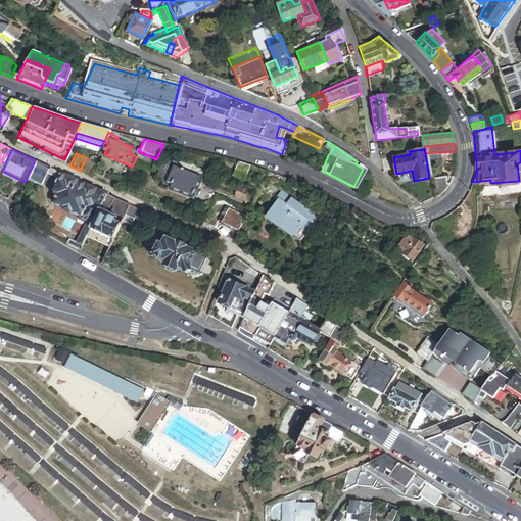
[(80,171),(88,175),(94,162),(86,158),(80,171)]
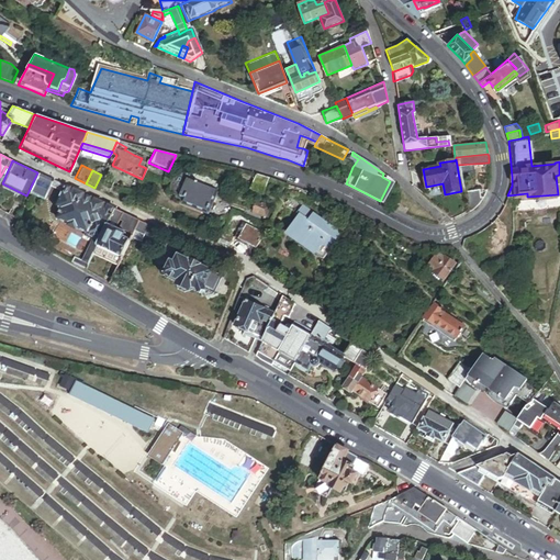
[(180,201),(205,211),(214,189),(174,171),(166,190),(182,197),(180,201)]
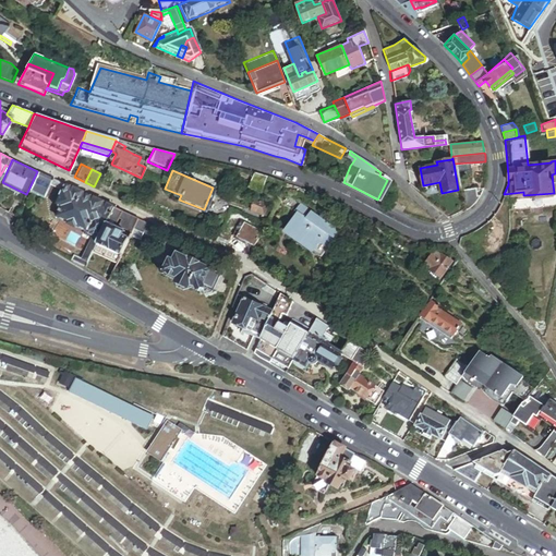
[(103,226),(106,220),(112,206),(37,171),(28,190),(43,196),(49,182),(61,188),(55,201),(60,203),(53,216),(87,231),(89,227),(99,232),(103,226)]
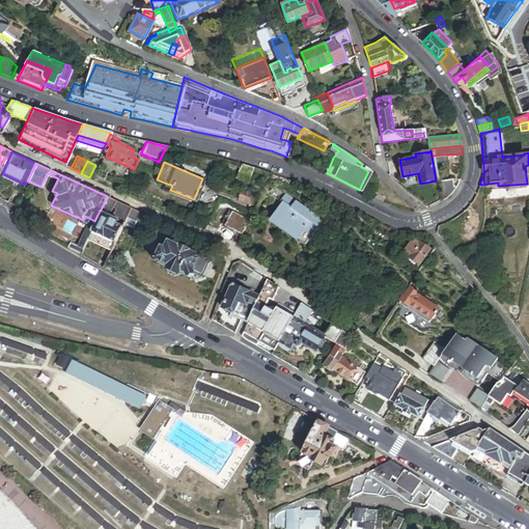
[(234,181),(246,184),(251,166),(239,163),(234,181)]
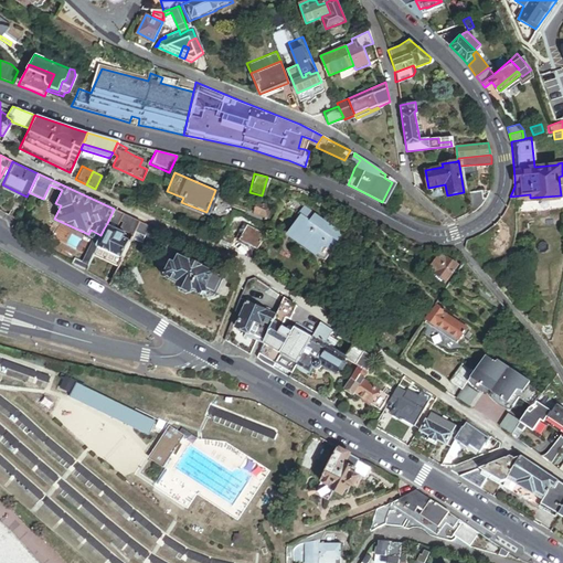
[(16,195),(18,192),(2,184),(0,189),(16,195)]
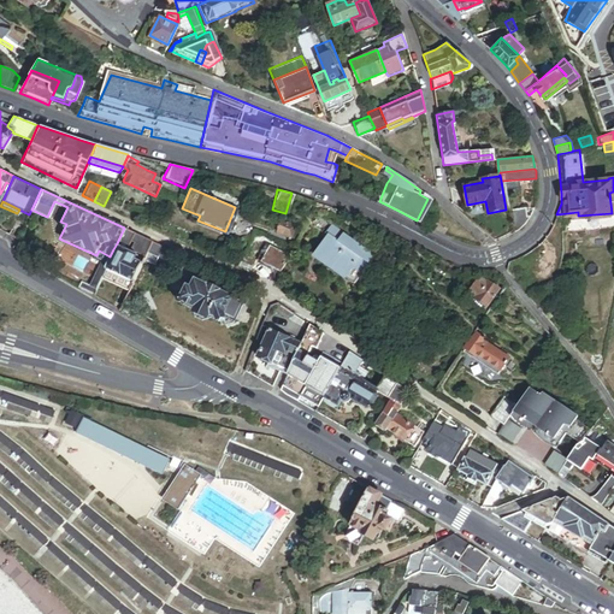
[(531,214),(524,216),(523,207),(511,208),(514,230),(521,225),(531,214)]
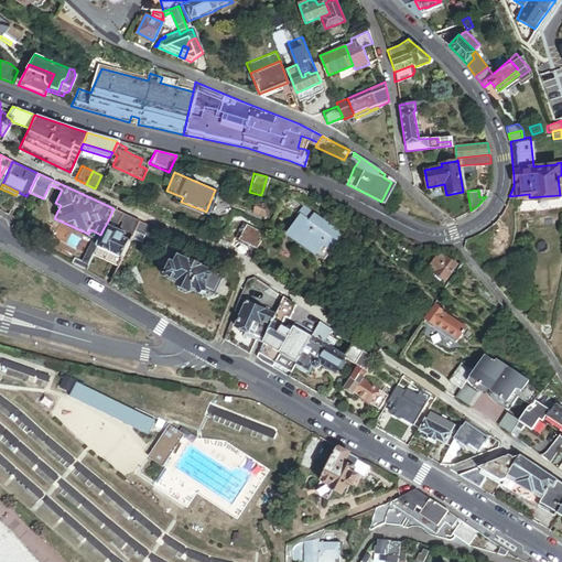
[(8,215),(15,219),(21,208),(22,204),(15,201),(8,215)]
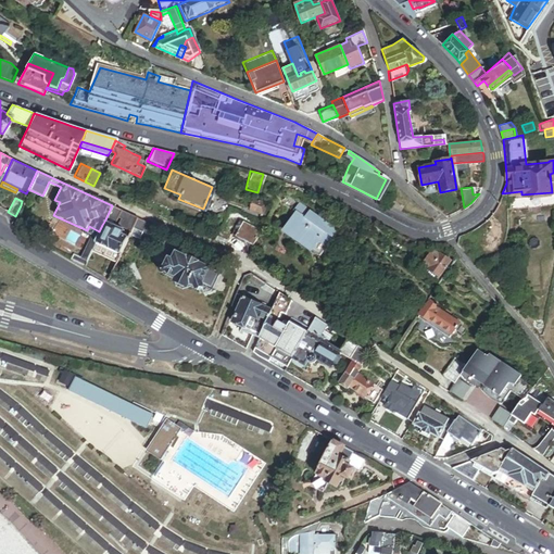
[(248,208),(261,213),(265,203),(252,198),(248,208)]
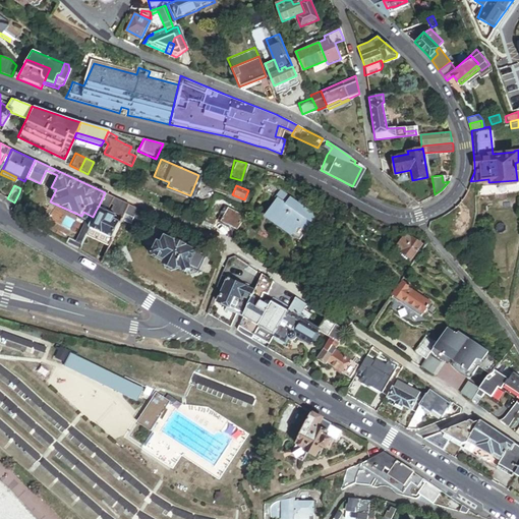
[(361,191),(373,197),(377,191),(364,185),(361,191)]
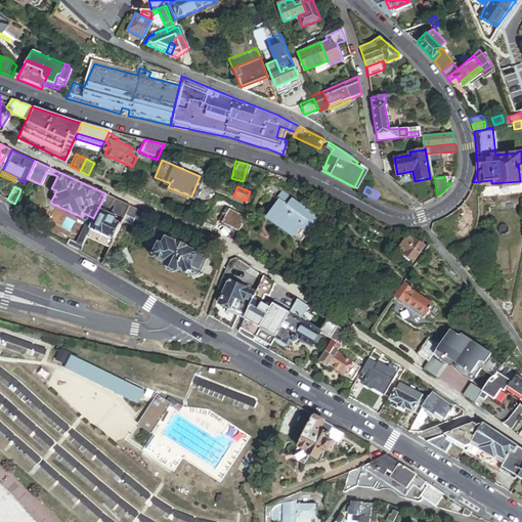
[(301,238),(316,213),(298,202),(279,190),(277,193),(278,197),(266,216),(301,238)]
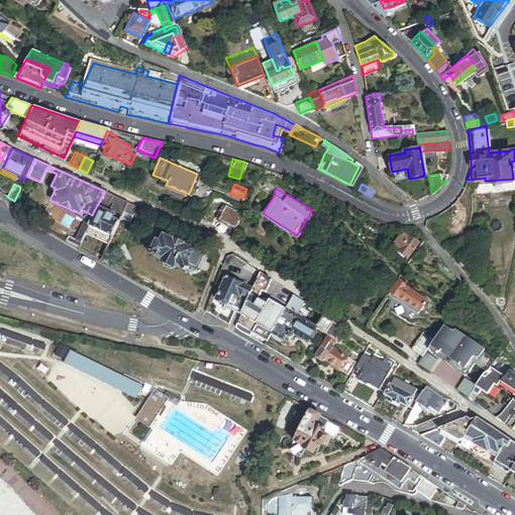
[(98,204),(120,214),(126,201),(104,191),(98,204)]
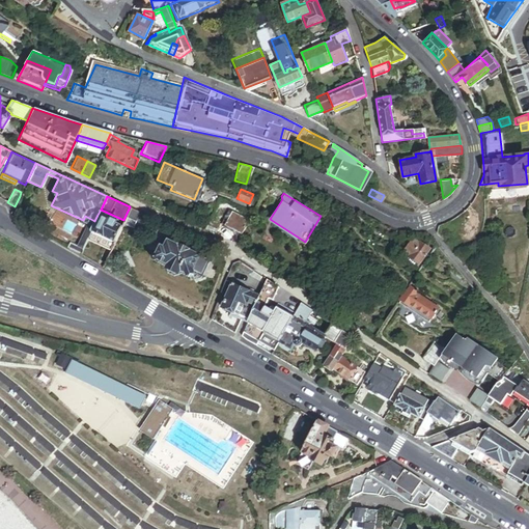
[(135,221),(144,225),(148,216),(130,206),(123,220),(122,222),(132,227),(135,221)]
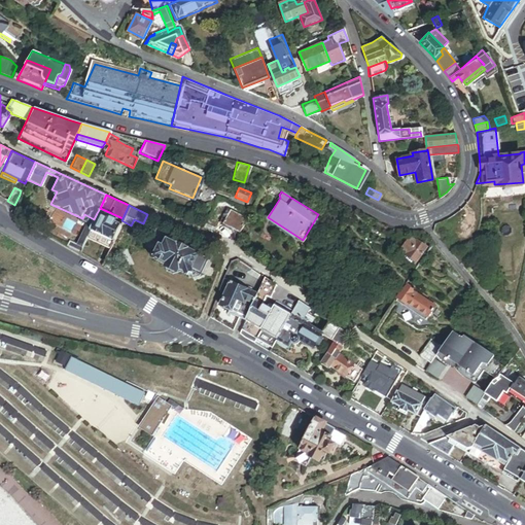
[(217,222),(238,234),(245,218),(225,208),(217,222)]
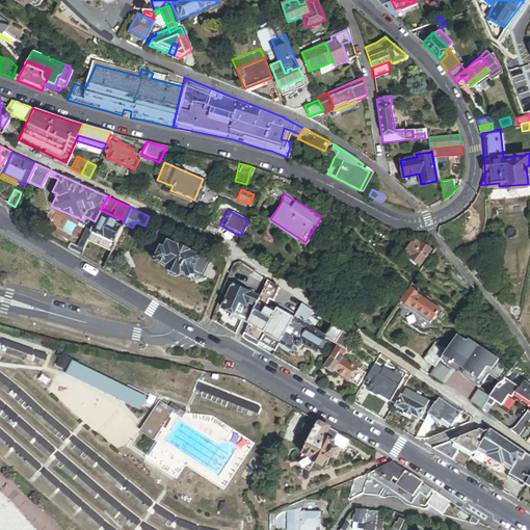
[(90,232),(113,243),(116,235),(121,227),(98,215),(95,221),(94,226),(90,232)]
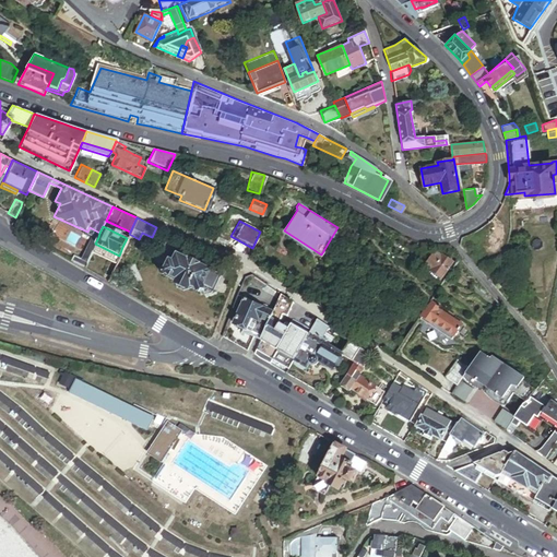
[(93,235),(98,237),(99,233),(90,227),(87,232),(93,235)]
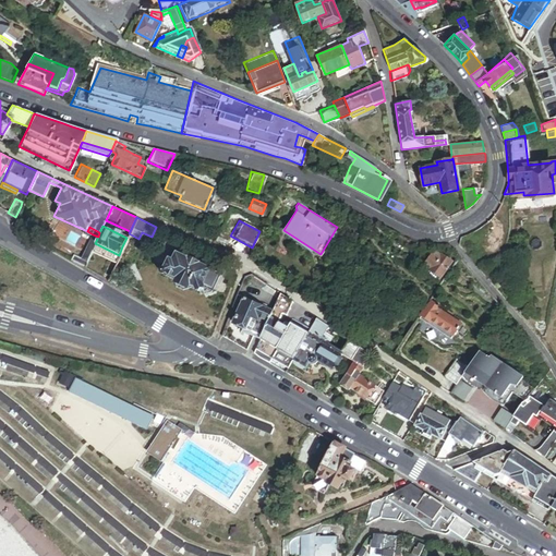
[(88,255),(95,243),(98,237),(93,234),(83,255),(87,258),(88,255)]
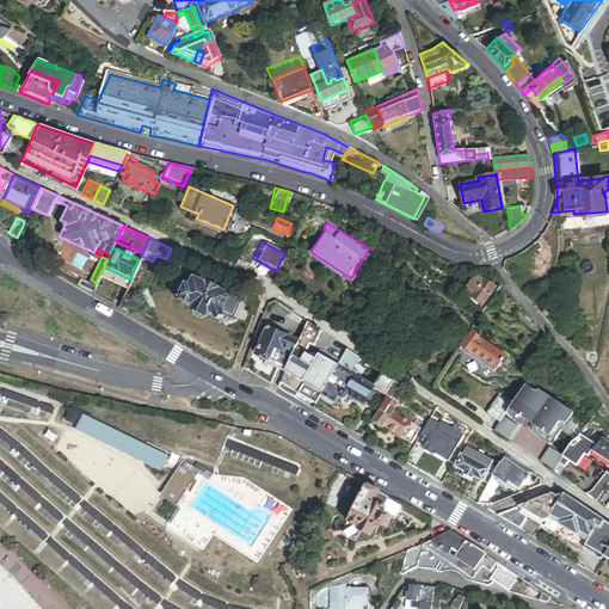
[(245,270),(247,264),(235,259),(233,265),(245,270)]
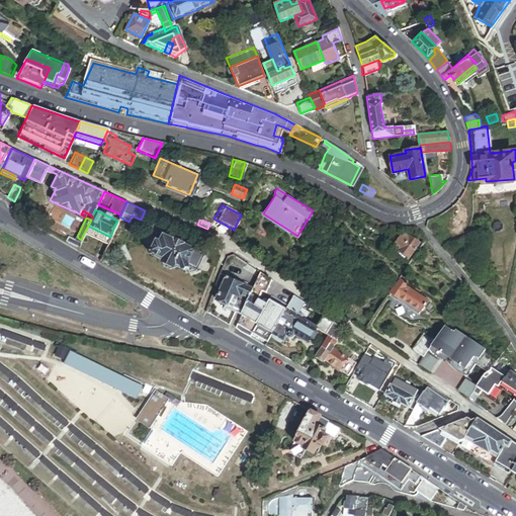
[(119,232),(123,224),(117,221),(113,229),(119,232)]
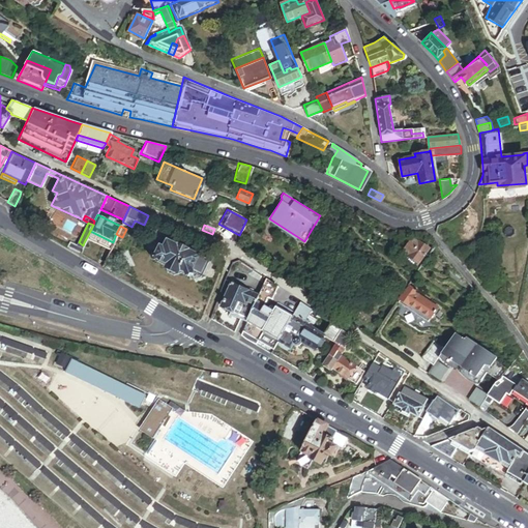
[(84,242),(107,253),(113,242),(90,231),(84,242)]
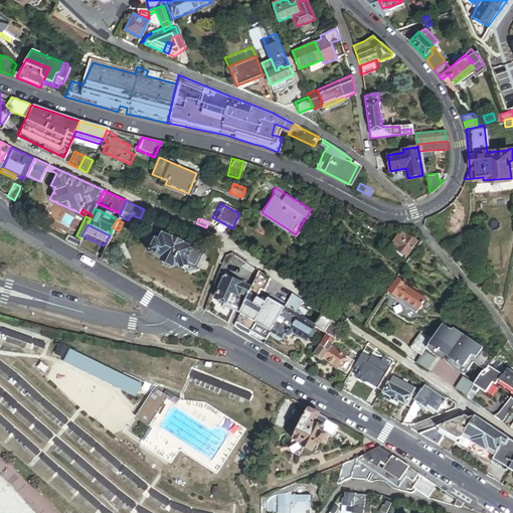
[(195,267),(202,251),(178,240),(180,237),(172,234),(170,237),(161,233),(161,232),(158,230),(149,249),(161,255),(160,259),(173,265),(174,262),(181,266),(185,262),(195,267)]
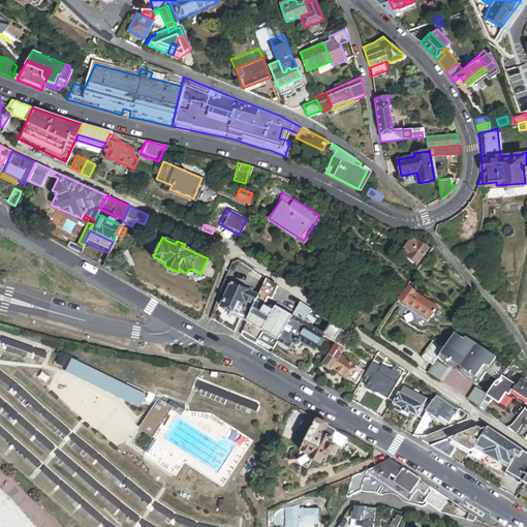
[(408,254),(416,259),(425,246),(417,241),(416,242),(412,239),(410,242),(408,241),(407,243),(403,248),(409,252),(408,254)]
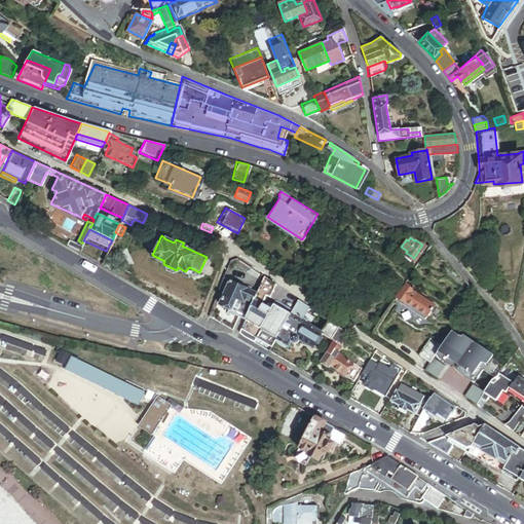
[(66,245),(78,252),(80,247),(76,245),(69,240),(66,245)]
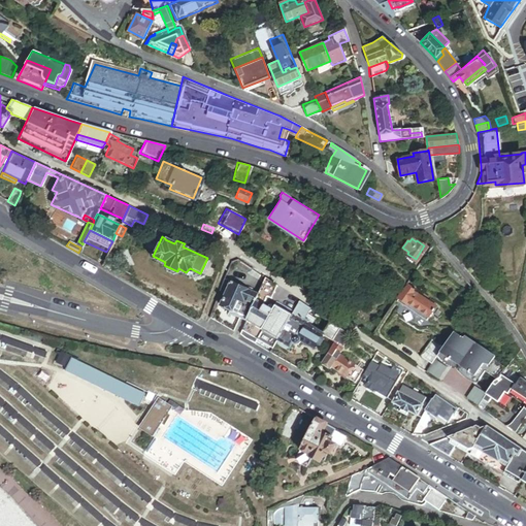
[(274,341),(290,315),(263,301),(265,296),(270,298),(275,285),(264,276),(256,293),(244,320),(240,330),(247,333),(271,348),(274,341)]
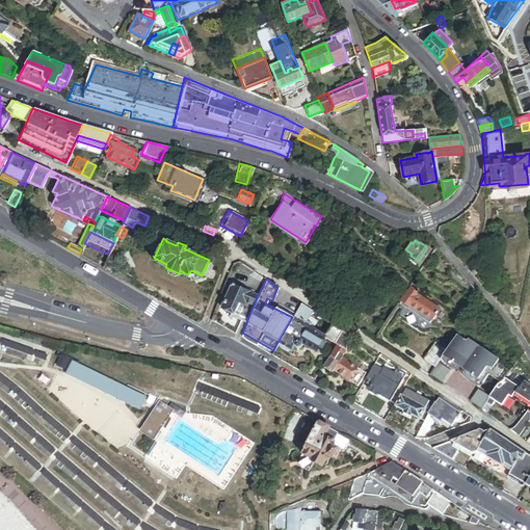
[(240,319),(246,322),(258,295),(231,283),(220,308),(241,316),(240,319)]
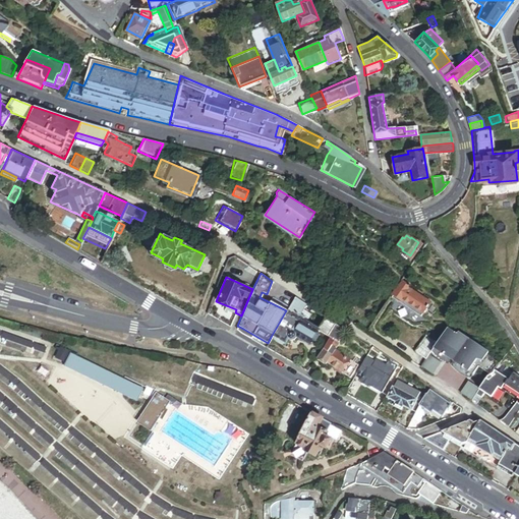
[(421,311),(427,302),(406,288),(408,285),(401,280),(392,294),(400,299),(401,297),(421,311)]
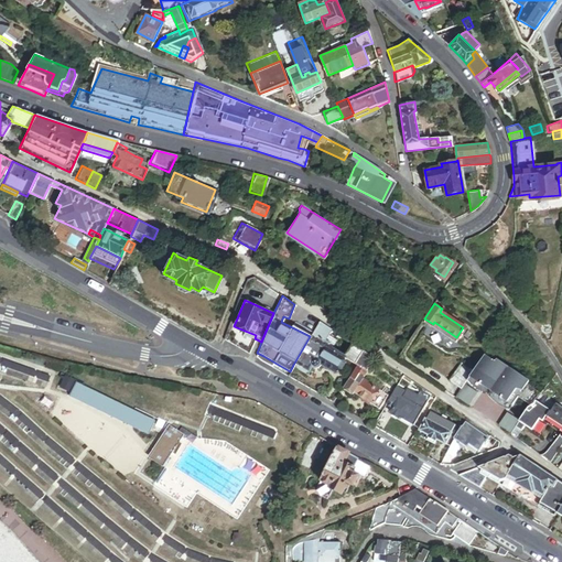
[(345,354),(331,345),(333,341),(325,336),(331,328),(319,320),(310,336),(293,365),(305,373),(312,361),(312,363),(313,364),(314,365),(315,364),(316,364),(317,363),(317,361),(317,360),(334,371),(343,357),(345,354)]
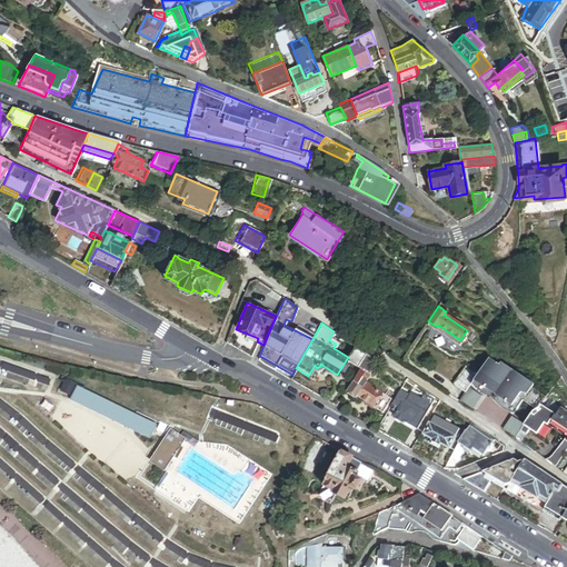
[(357,367),(358,365),(366,354),(355,346),(348,357),(346,360),(357,367)]
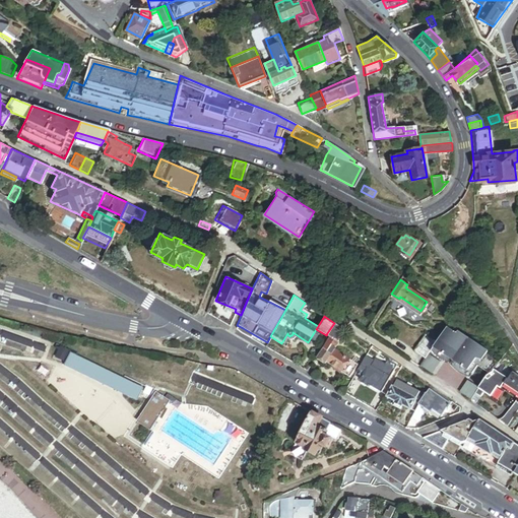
[(327,333),(337,339),(343,328),(334,323),(327,333)]
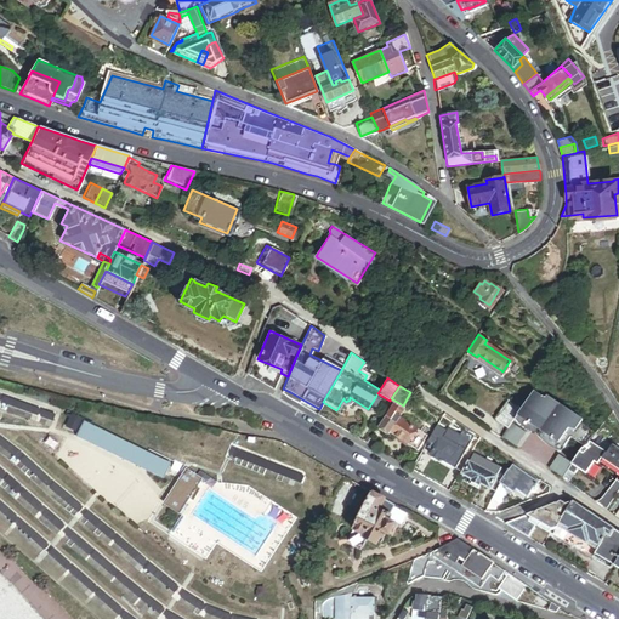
[(544,395),(534,387),(520,408),(517,413),(534,424),(537,421),(554,432),(552,436),(557,439),(563,443),(569,433),(579,419),(581,415),(546,392),(544,395)]
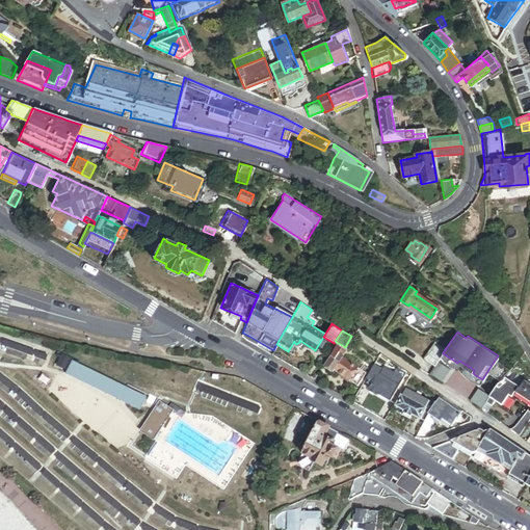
[(31,353),(33,349),(3,338),(1,343),(31,353)]
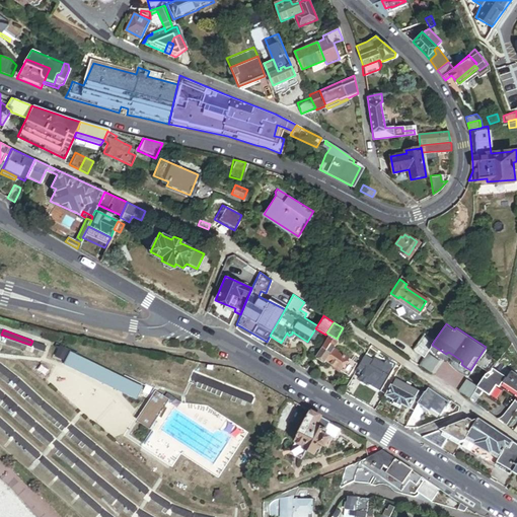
[(334,343),(337,339),(326,333),(325,335),(324,337),(326,338),(334,343)]
